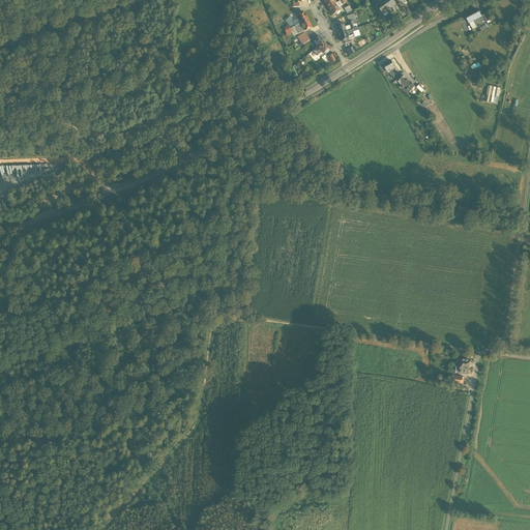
[(390,0),(386,0),(383,2),(389,9),(392,7),(391,6),(393,4),(394,4),(390,0)]
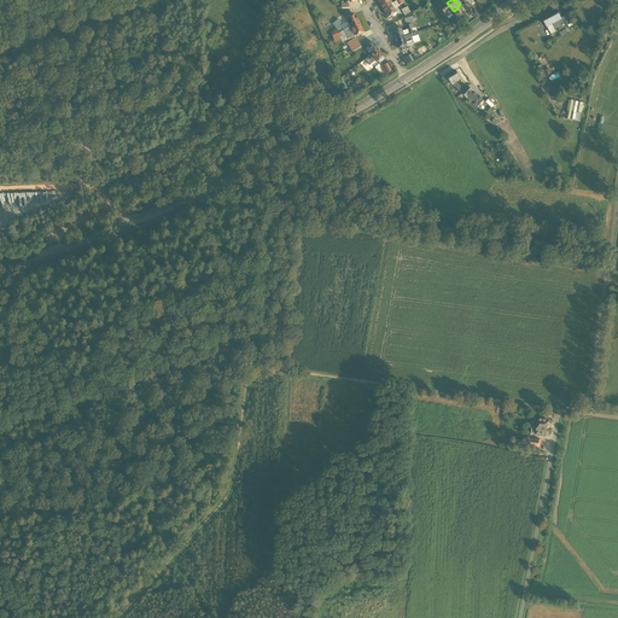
[(450,13),(454,11),(447,3),(441,7),(445,16),(450,12),(450,13)]
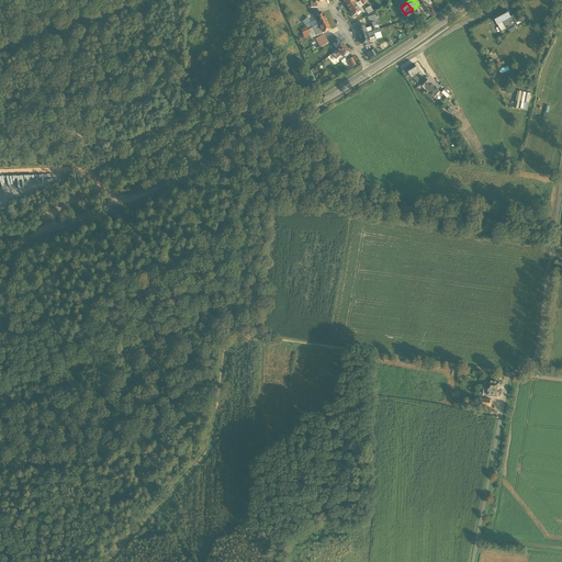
[(358,9),(356,4),(348,9),(353,17),(360,12),(358,9)]
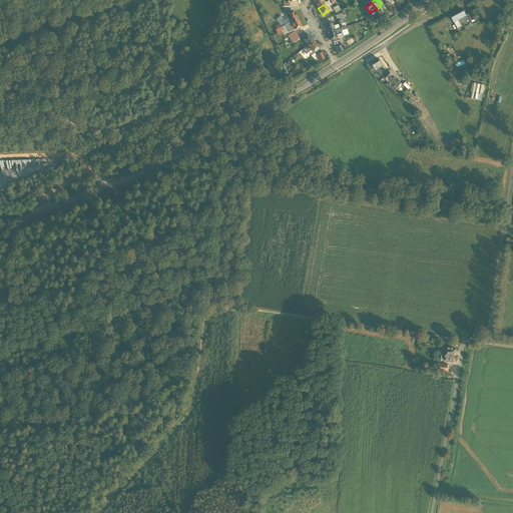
[(450,16),(454,23),(458,21),(465,17),(461,10),(450,16)]
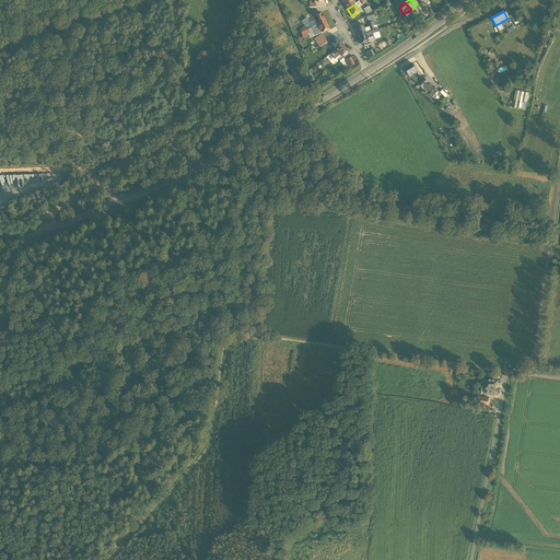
[(315,20),(317,25),(325,22),(322,14),(314,18),(315,20)]
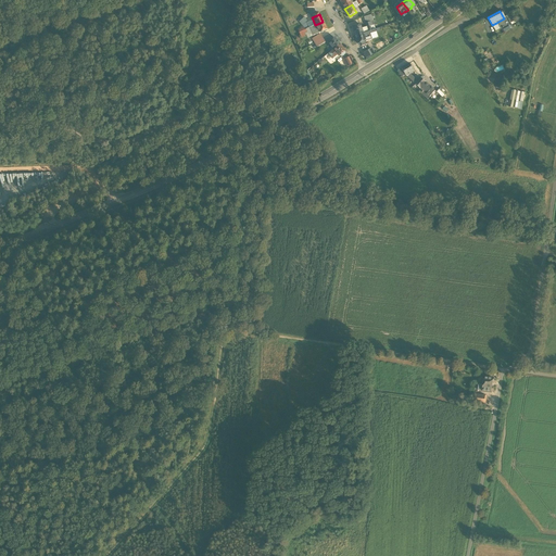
[(303,27),(305,30),(306,29),(308,28),(310,28),(305,24),(305,23),(307,21),(304,17),(298,22),(303,27)]
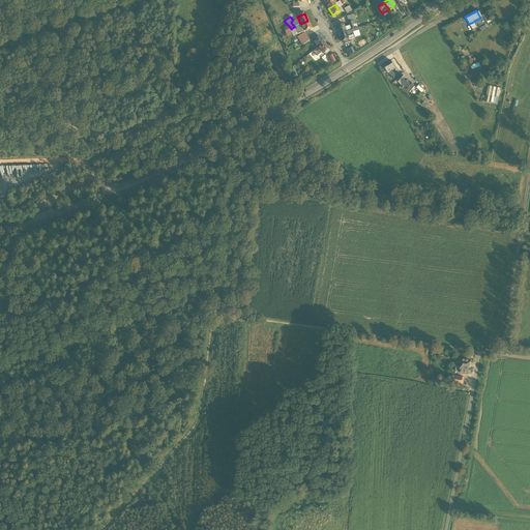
[(473,22),(477,28),(487,23),(482,17),(480,18),(473,22)]
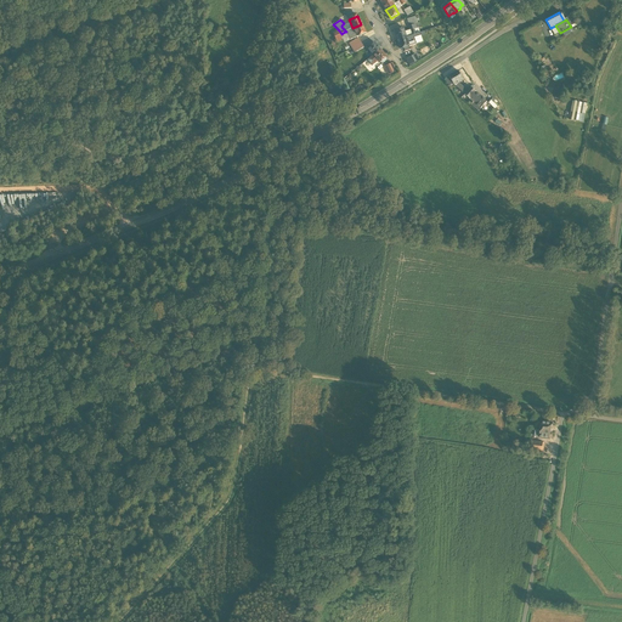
[(361,24),(352,28),(357,37),(366,33),(361,24)]
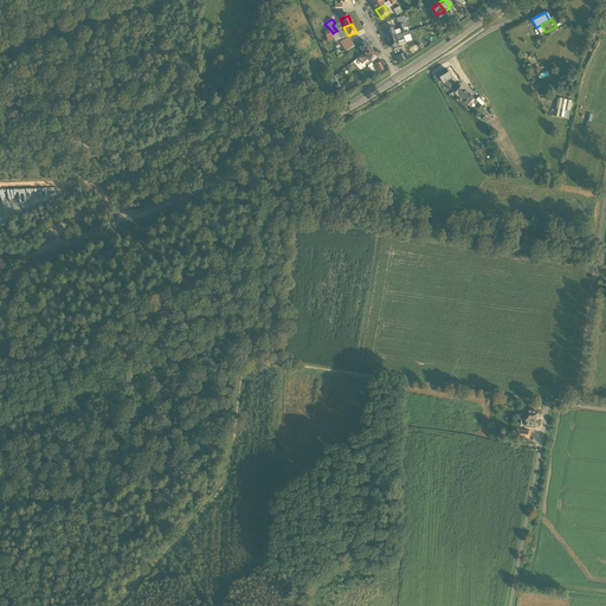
[(341,39),(348,36),(343,27),(337,31),(336,31),(341,39)]
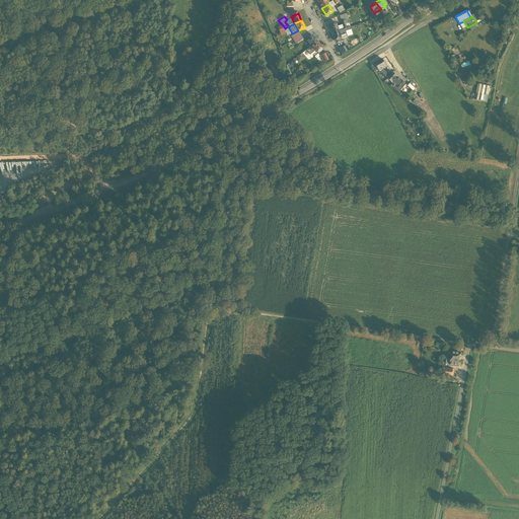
[(328,25),(331,33),(339,31),(338,26),(337,23),(335,23),(331,24),(328,25)]
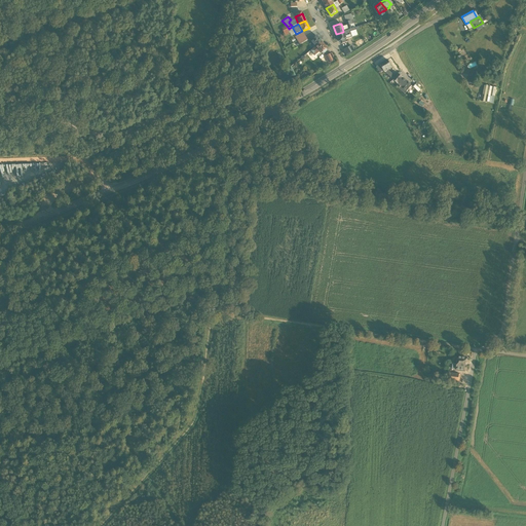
[(289,29),(287,26),(282,29),(285,36),(290,34),(289,32),(291,31),(290,28),(289,29)]
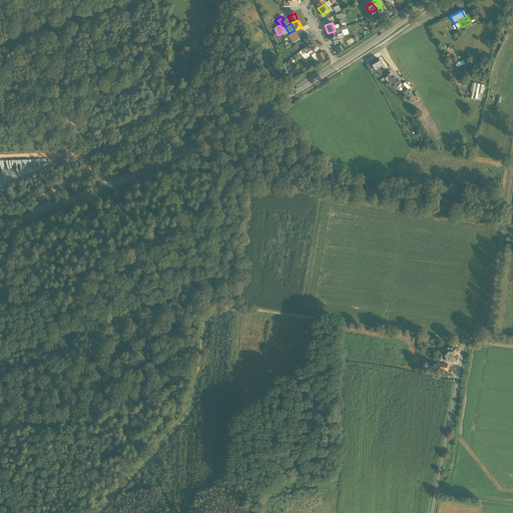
[(338,38),(343,36),(342,31),(347,29),(346,27),(343,28),(340,29),(335,31),(338,38)]
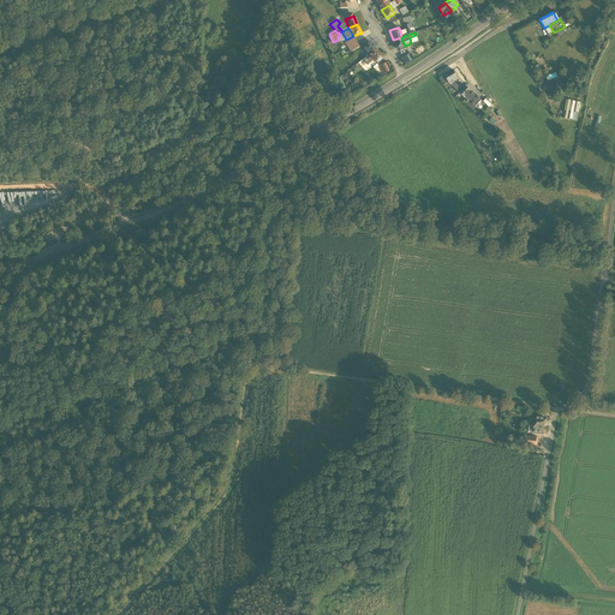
[(405,46),(401,37),(393,40),(395,48),(399,48),(405,46)]
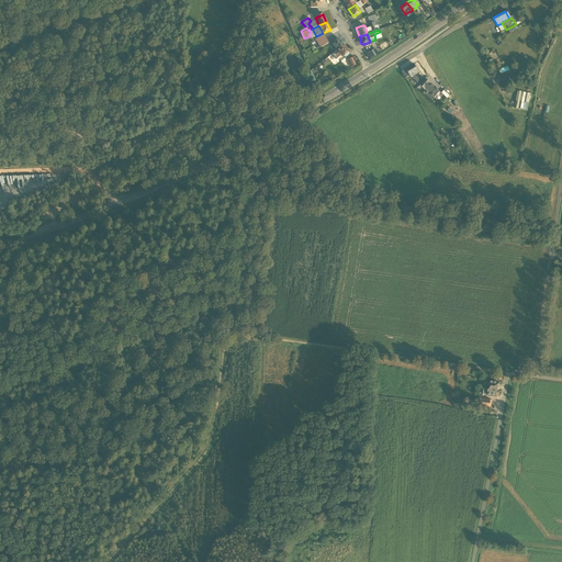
[(313,41),(315,45),(325,38),(323,35),(313,41)]
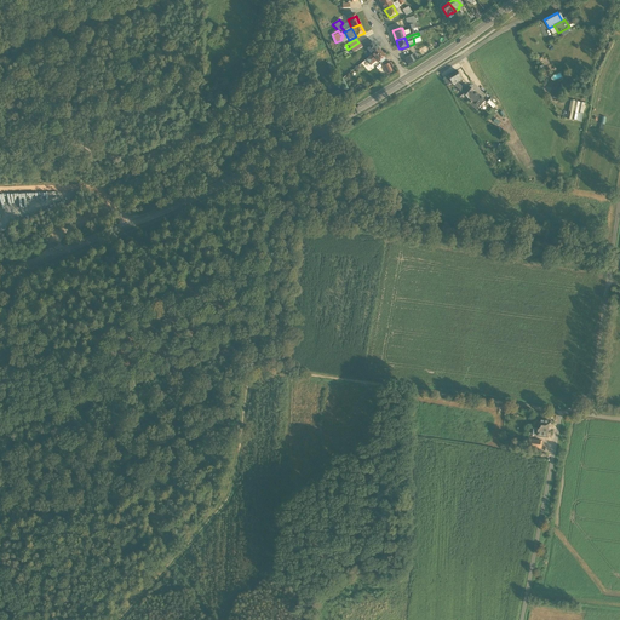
[(361,47),(359,42),(348,50),(351,53),(361,47)]
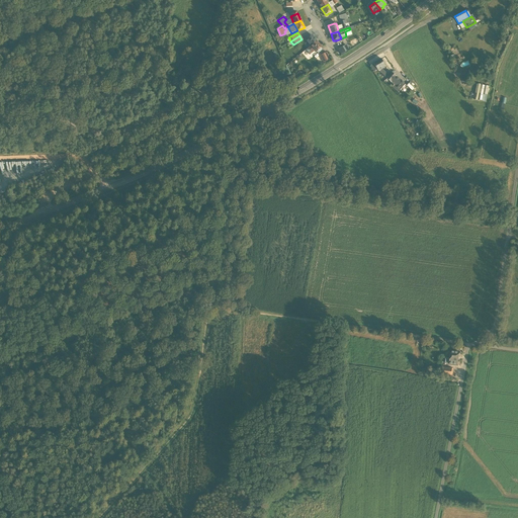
[(306,39),(311,47),(317,41),(311,35),(306,39)]
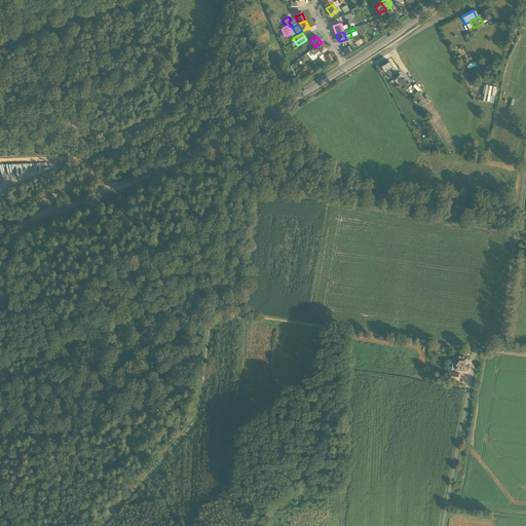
[(315,47),(320,51),(321,53),(327,48),(322,42),(315,47)]
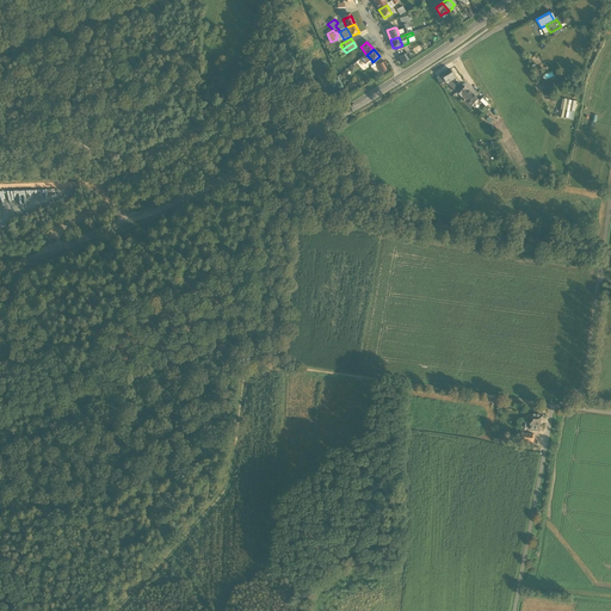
[(408,54),(399,59),(402,65),(412,59),(408,54)]
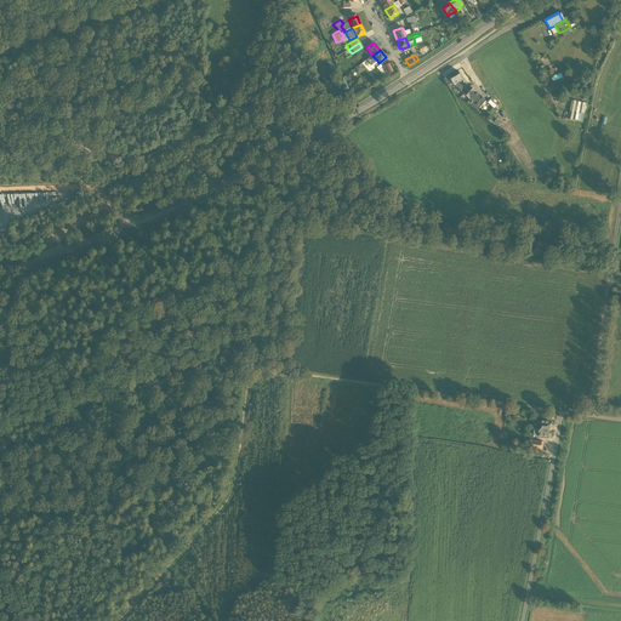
[(371,66),(377,61),(372,56),(366,61),(371,66)]
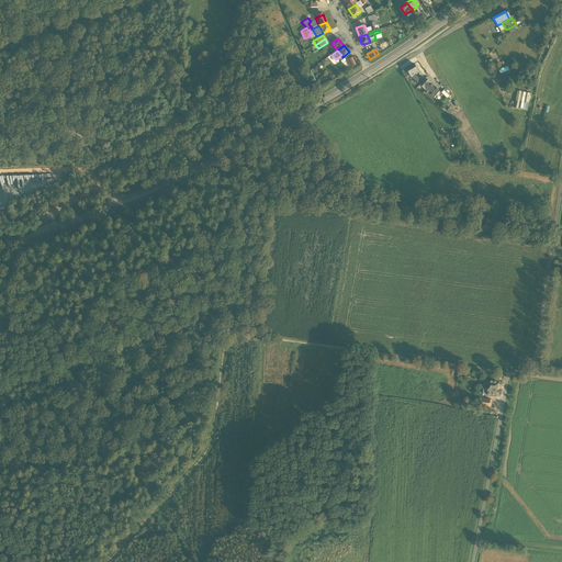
[(347,60),(351,68),(359,64),(355,56),(347,60)]
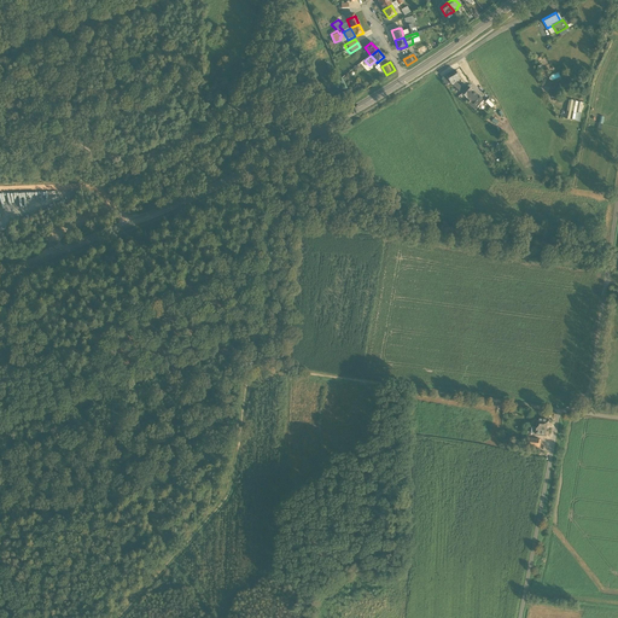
[(450,85),(452,86),(455,83),(460,81),(455,71),(447,76),(445,77),(450,85)]
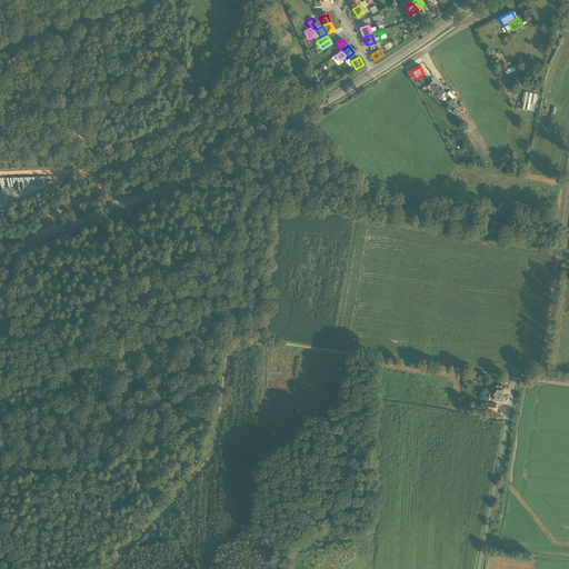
[(416,79),(425,87),(428,83),(419,77),(416,79)]
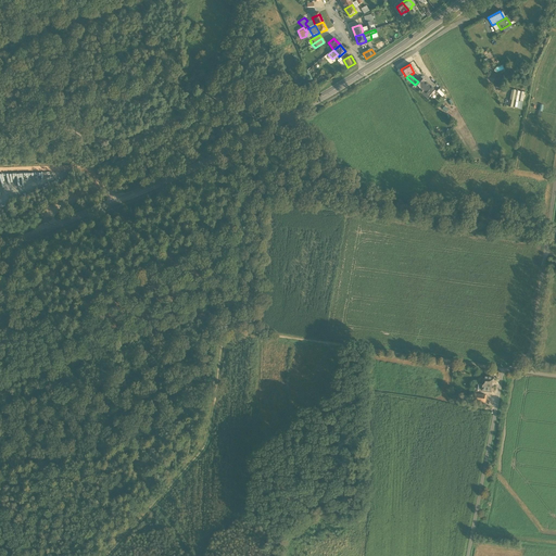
[(430,97),(436,91),(420,78),(418,81),(415,85),(422,91),(430,97)]
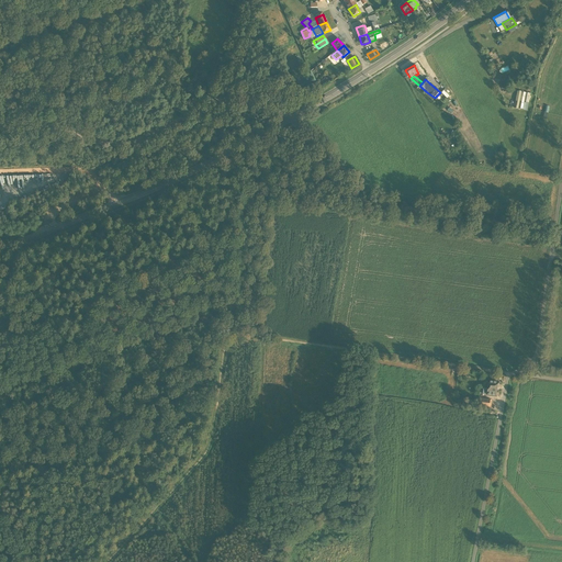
[(509,108),(527,111),(530,94),(514,91),(509,108)]
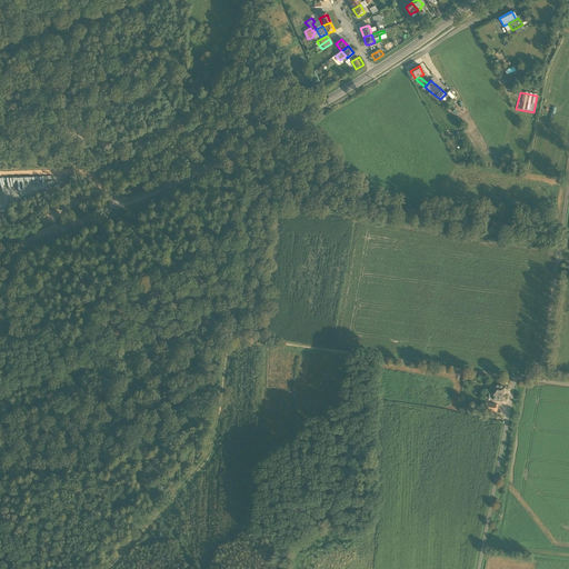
[(496,386),(495,395),(493,400),(493,401),(502,402),(505,387),(496,386)]
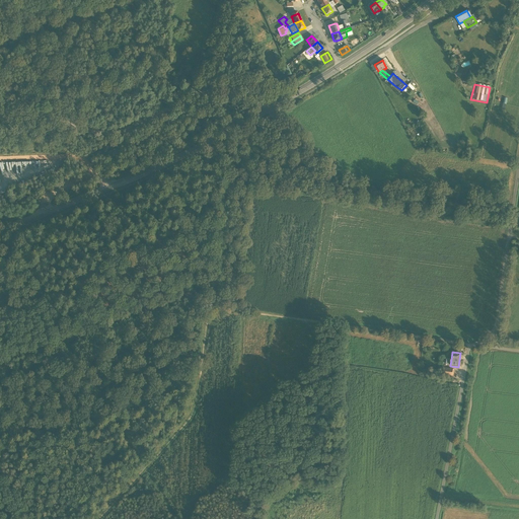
[(441,377),(453,378),(454,369),(442,367),(442,369),(439,368),(438,376),(441,377)]
